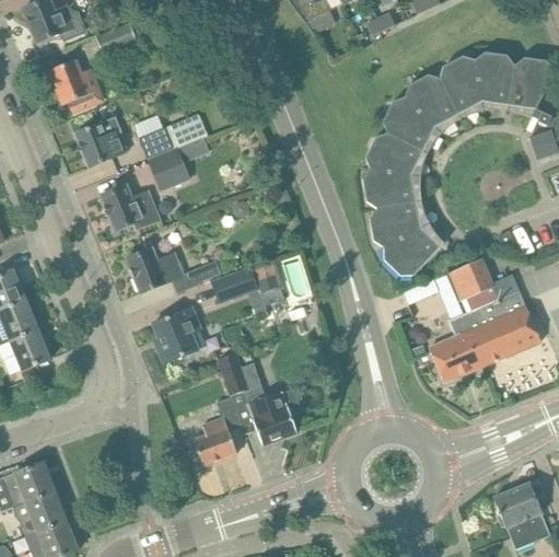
[(38,41),(62,31),(65,38),(85,30),(78,12),(72,9),(67,11),(65,4),(55,9),(50,0),(41,0),(24,7),(38,41)]
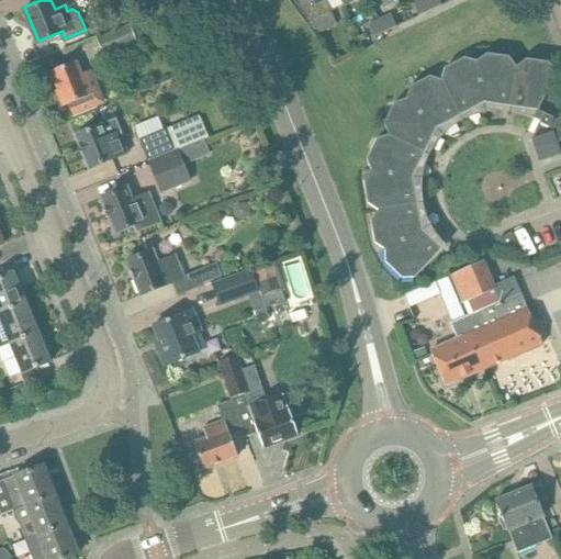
[(132,0),(130,4),(143,13),(149,2),(146,0),(132,0)]
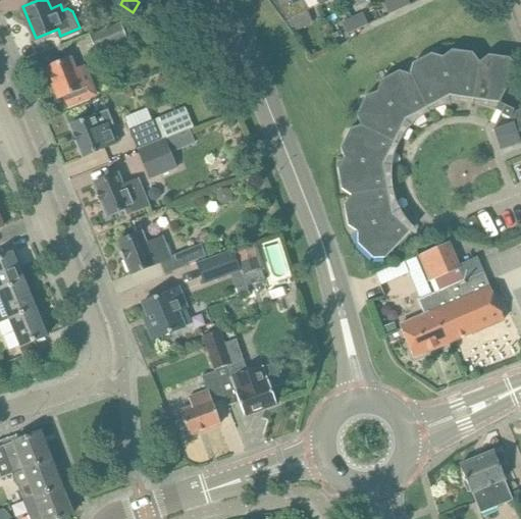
[(278,0),(282,7),(284,7),(290,17),(309,8),(305,0),(278,0)]
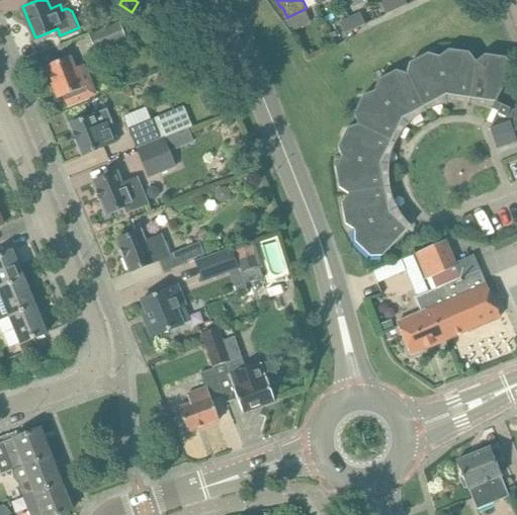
[(398,7),(394,0),(383,0),(381,1),(386,12),(398,7)]
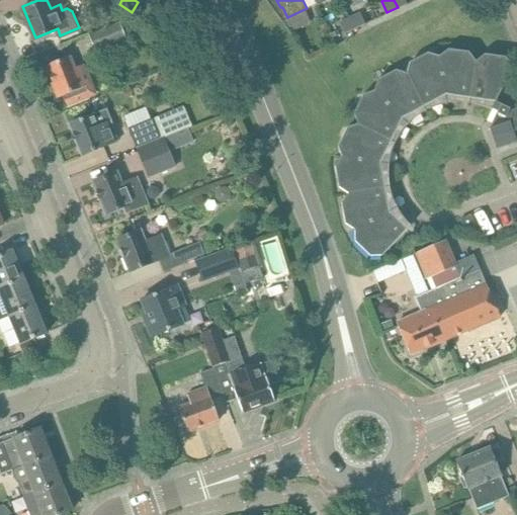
[(361,11),(351,16),(356,26),(366,22),(361,11)]
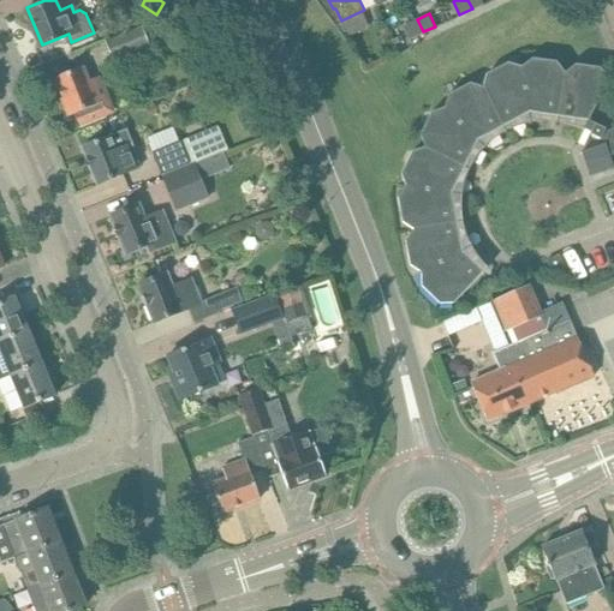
[(423,31),(417,19),(404,25),(410,39),(423,31)]
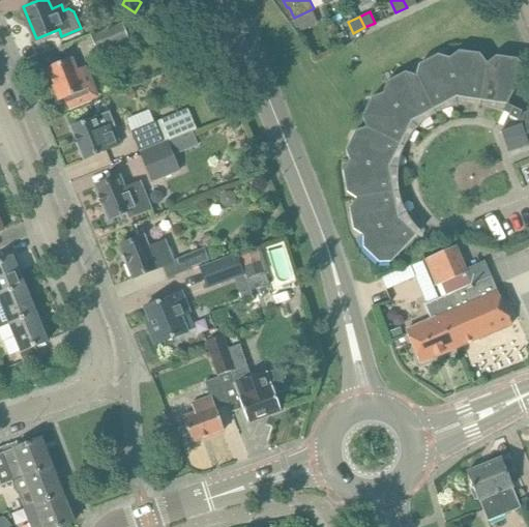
[(121,22),(92,33),(98,49),(127,37),(121,22)]
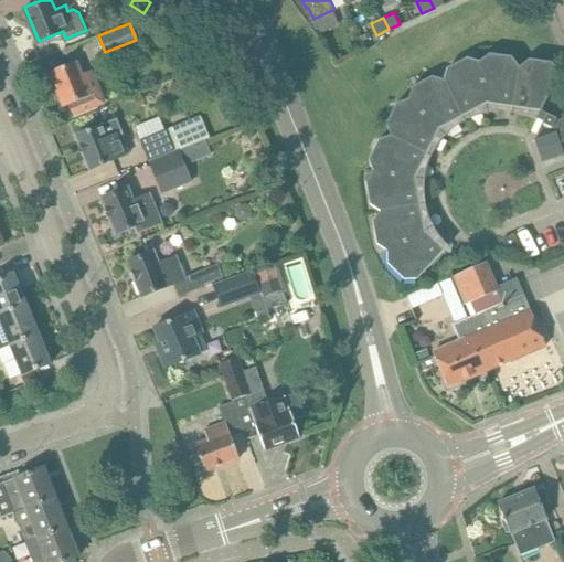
[(373,170),(366,180),(370,202),(380,209),(380,210),(373,220),(378,242),(387,248),(387,250),(389,262),(404,277),(416,276),(417,277),(445,247),(449,244),(444,239),(439,234),(436,229),(433,223),(429,216),(427,210),(426,203),(425,197),(424,190),(424,183),(425,177),(426,170),(428,163),(431,157),(434,150),(437,145),(442,139),(446,134),(450,129),(455,125),(460,122),(466,118),(471,115),(477,113),(482,112),(489,110),(524,113),(538,117),(541,108),(556,78),(560,70),(552,60),(530,57),(520,64),(519,64),(512,54),(490,52),(480,59),(479,59),(468,55),(447,66),(444,77),(444,78),(433,74),(412,85),(408,96),(408,97),(396,102),(386,122),(391,133),(391,134),(380,137),(370,158),(373,169),(373,170)]
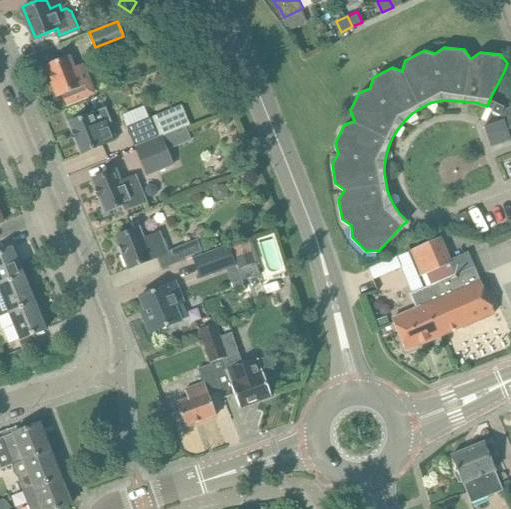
[(94,90),(90,81),(82,62),(73,65),(68,54),(46,63),(59,94),(63,93),(67,102),(94,90)]
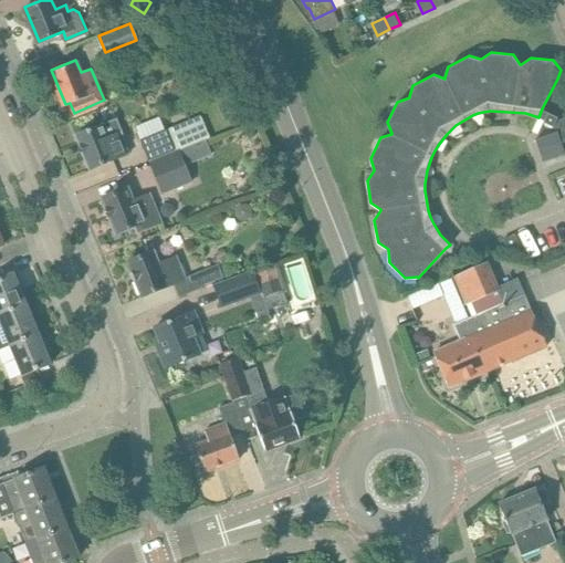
[(126,154),(117,133),(123,131),(117,116),(76,133),(91,168),(126,154)]
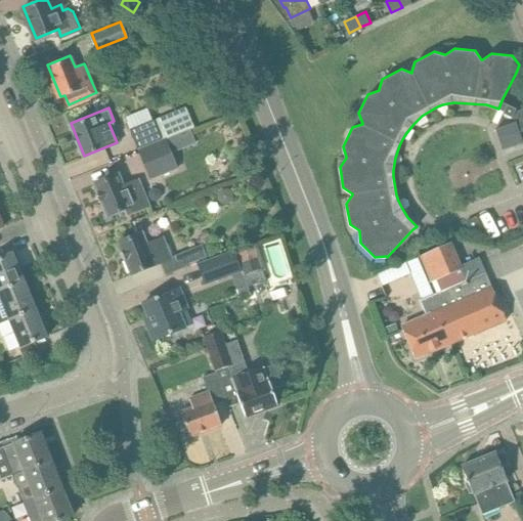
[(139,146),(162,137),(154,118),(131,127),(139,146)]
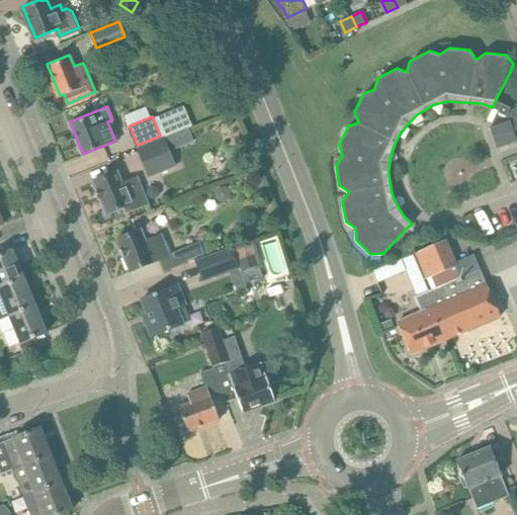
[(511,118),(490,125),(497,147),(516,140),(516,136),(511,118)]
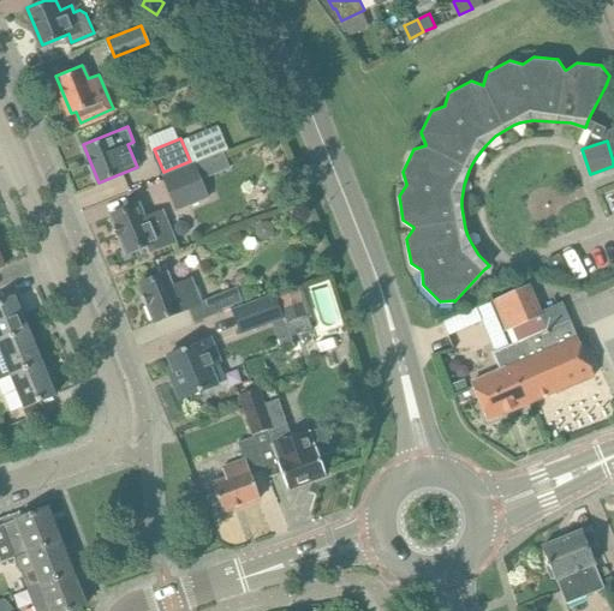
[(195,162),(164,174),(178,208),(208,195),(195,162)]
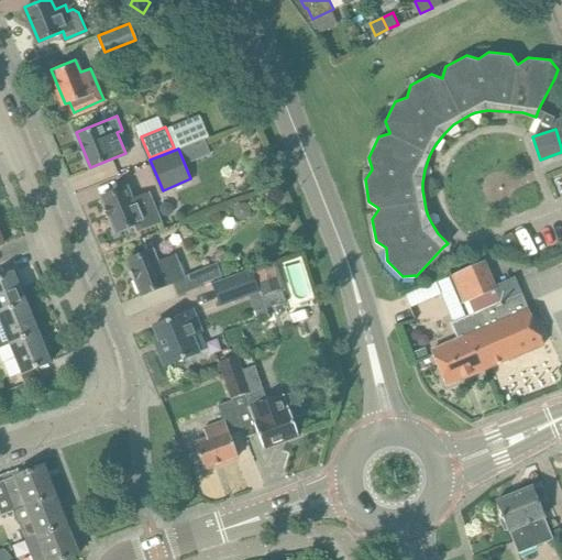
[(138,229),(161,219),(149,191),(132,198),(127,185),(122,187),(102,195),(117,230),(135,222),(138,229)]
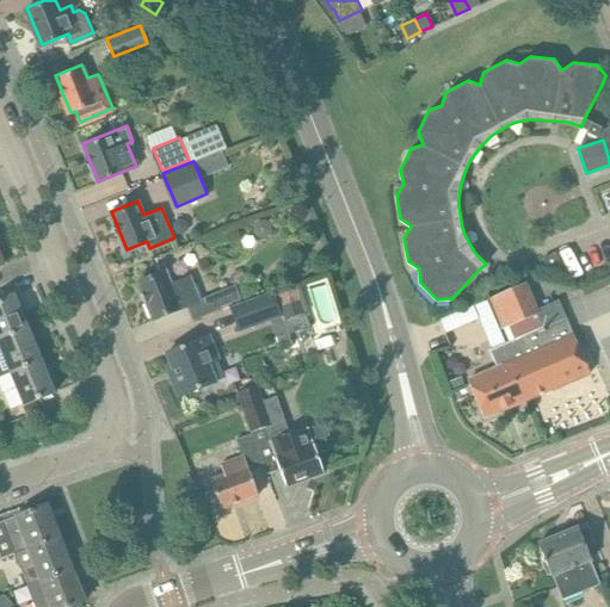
[(254,227),(254,228),(254,230),(254,231),(256,233),(256,234),(257,235),(258,236),(259,236),(262,236),(263,237),(264,236),(265,236),(266,236),(269,235),(269,234),(270,233),(271,231),(271,230),(271,228),(271,227),(271,225),(270,224),(269,223),(267,222),(266,221),(265,220),(264,220),(263,220),(262,220),(259,220),(258,221),(257,222),(256,223),(256,224),(254,225),(254,227)]
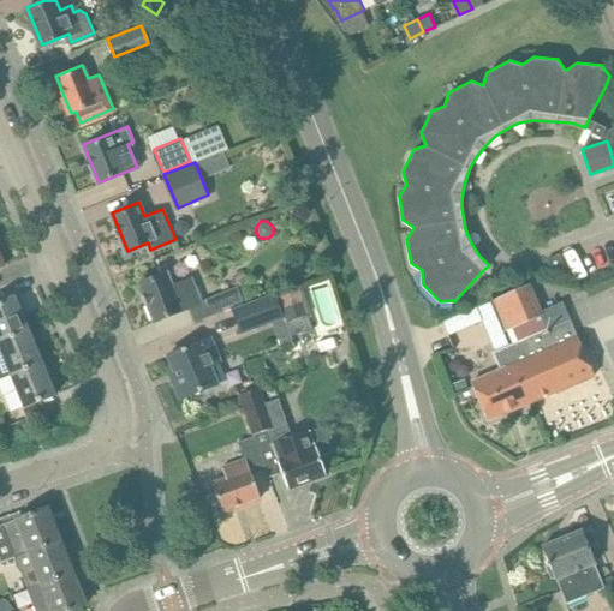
[(560,252),(547,258),(553,270),(566,265),(560,252)]
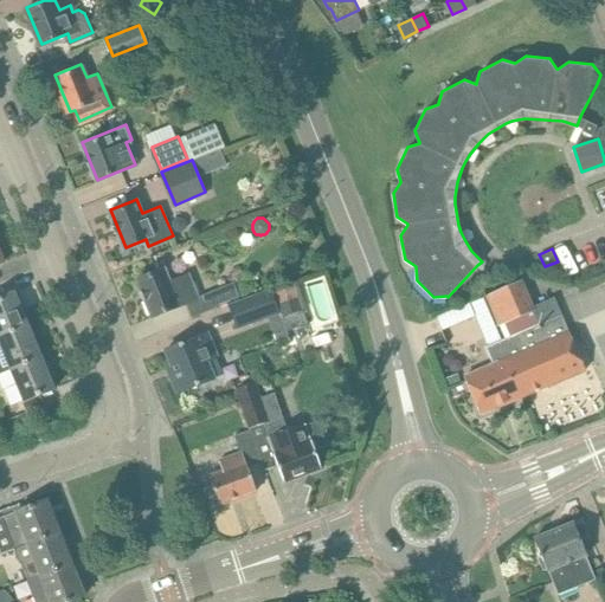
[(165,267),(160,269),(137,278),(153,315),(191,299),(181,277),(171,280),(165,267)]
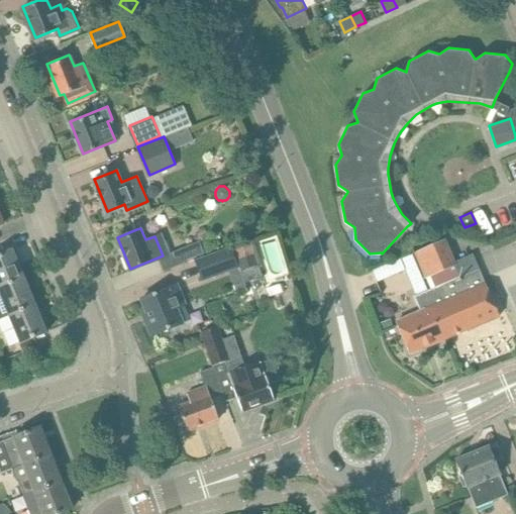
[(429,276),(456,264),(445,237),(418,249),(429,276)]
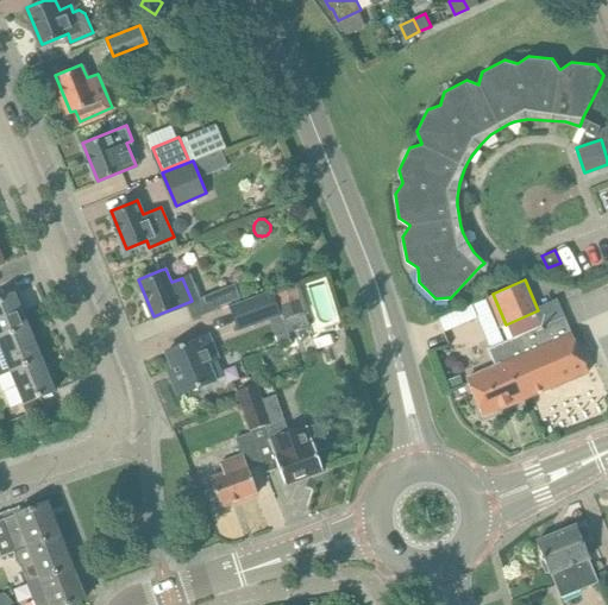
[(236,281),(212,291),(218,306),(242,295),(236,281)]
